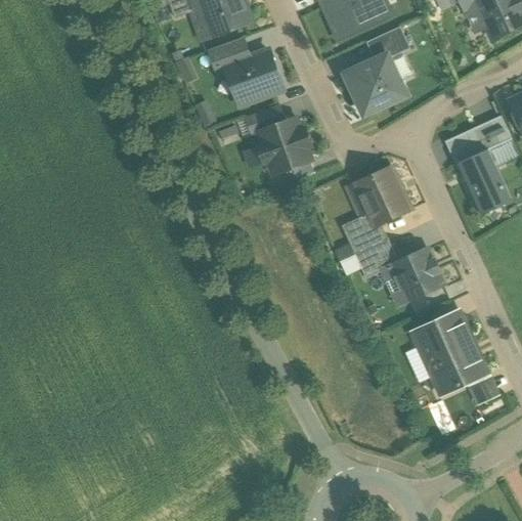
[(168,0),(174,15),(201,6),(198,0),(168,0)]
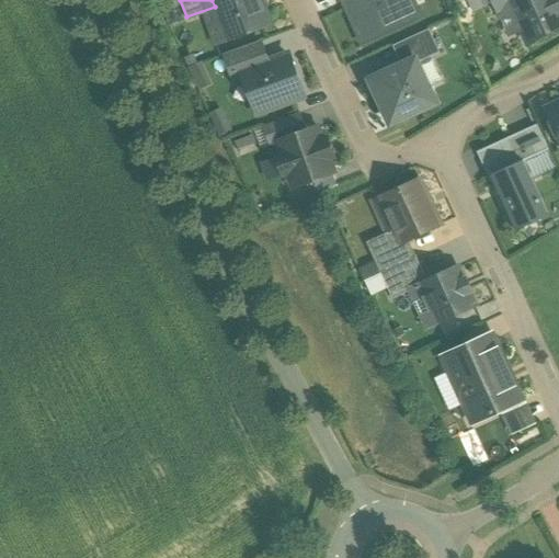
[(212,0),(215,7),(226,36),(267,21),(260,0),(212,0)]
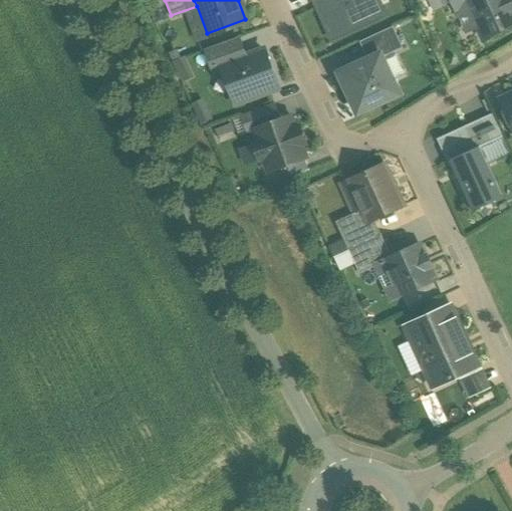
[(312,0),(329,36),(386,11),(379,0),(312,0)]
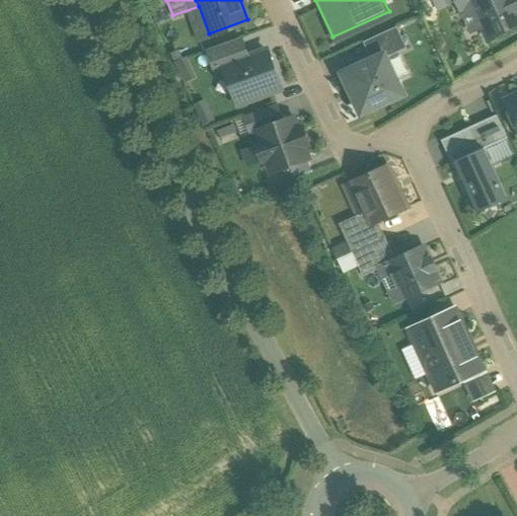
[(454,0),(459,10),(472,4),(470,0),(454,0)]
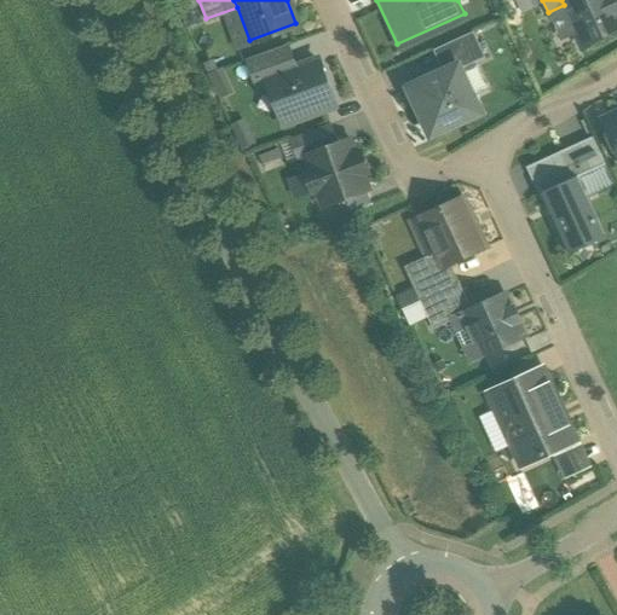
[(561,0),(564,5),(581,42),(616,25),(616,10),(611,0),(561,0)]
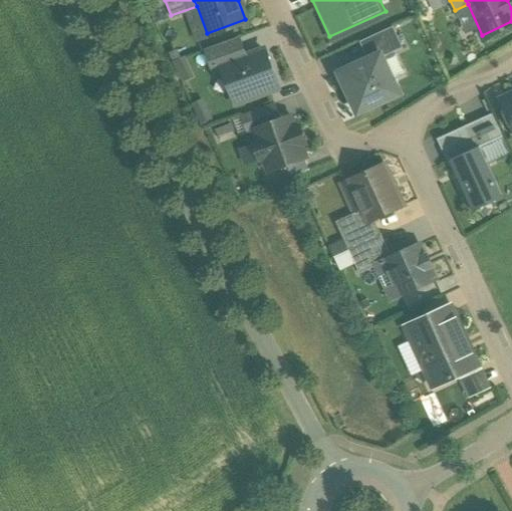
[(359,39),(368,57),(379,52),(379,54),(400,45),(391,25),(359,39)]
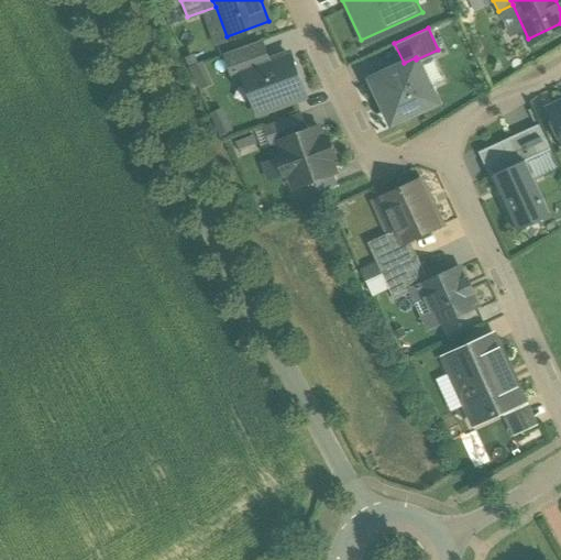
[(259,39),(224,51),(232,73),(242,69),(241,68),(266,59),(259,39)]
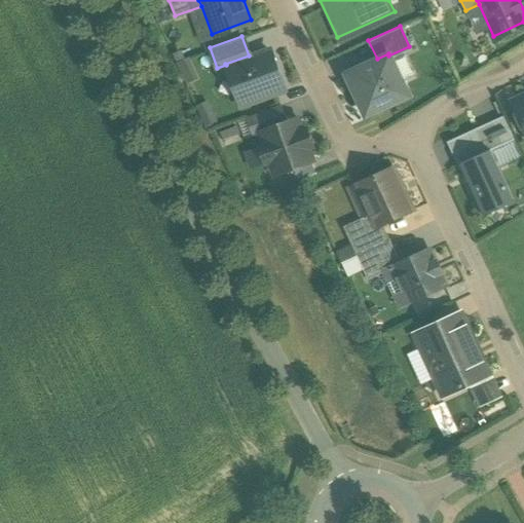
[(249,55),(225,64),(226,65),(240,104),(283,88),(268,48),(249,55)]
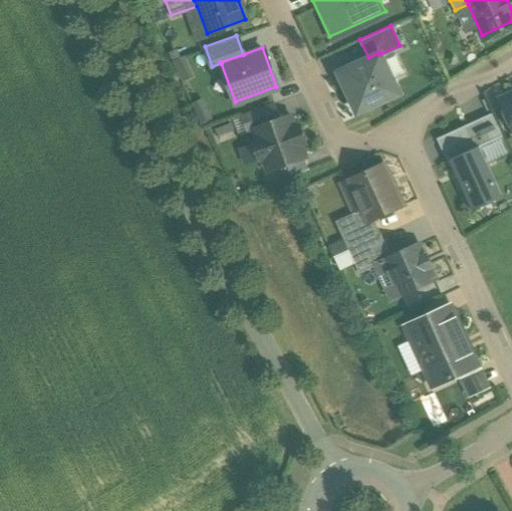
[(368,57),(339,70),(357,109),(397,91),(379,54),(379,52),(368,57)]
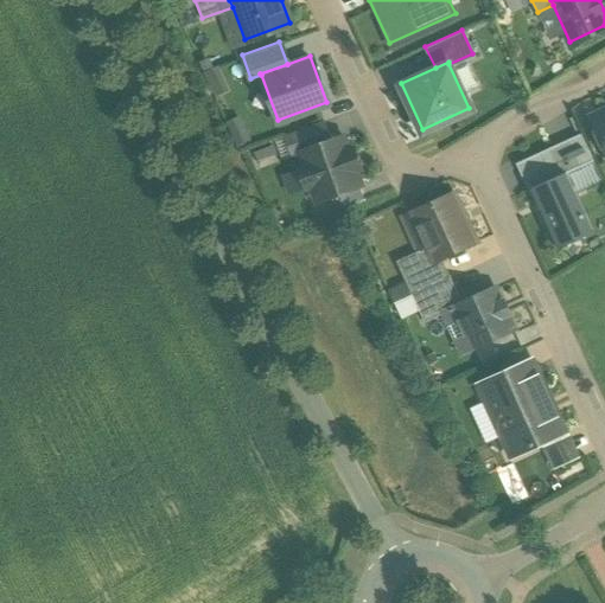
[(604,109),(590,116),(604,151),(604,109)]
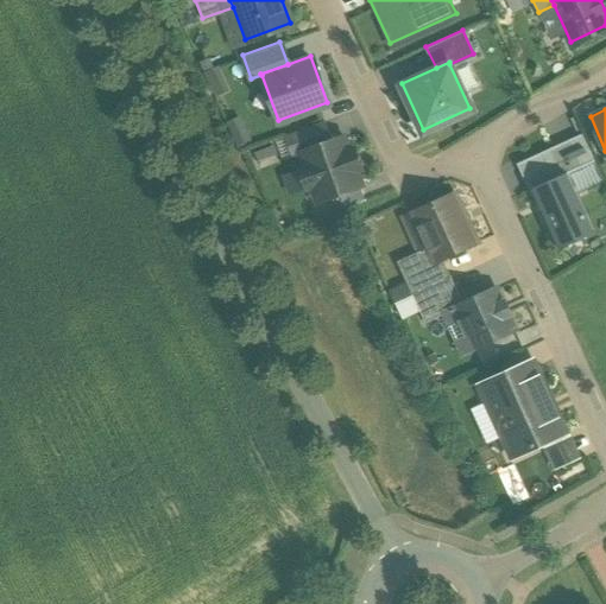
[(323,119),(284,134),(291,156),(300,152),(298,151),(330,139),(323,119)]
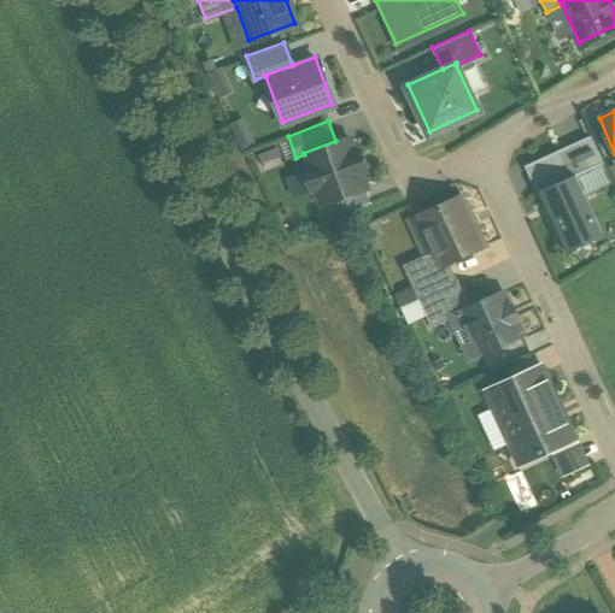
[(597,159),(587,136),(525,161),(544,210),(550,207),(539,183),(573,169),(597,159)]
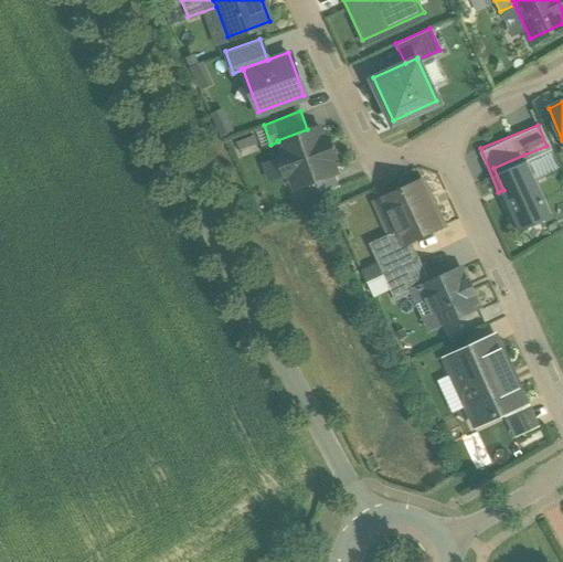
[(307,129),(277,140),(278,141),(283,154),(278,156),(285,175),(289,172),(294,186),(336,171),(330,158),(335,156),(328,138),(324,139),(319,126),(307,129)]
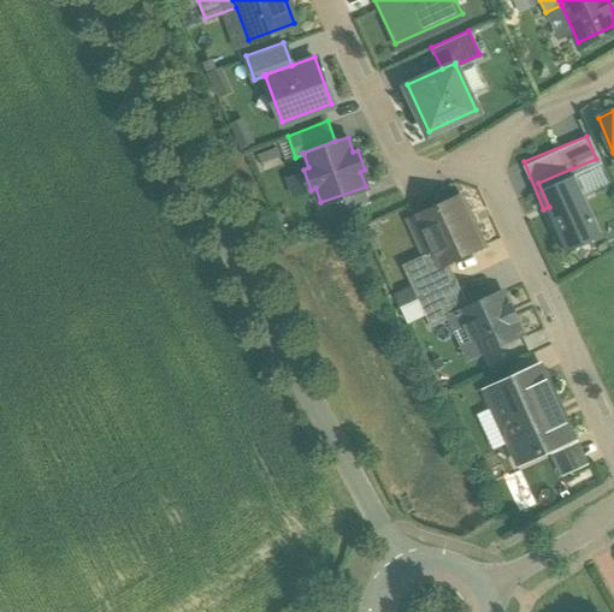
[(549,207),(566,248),(600,233),(572,168),(538,183),(549,207)]
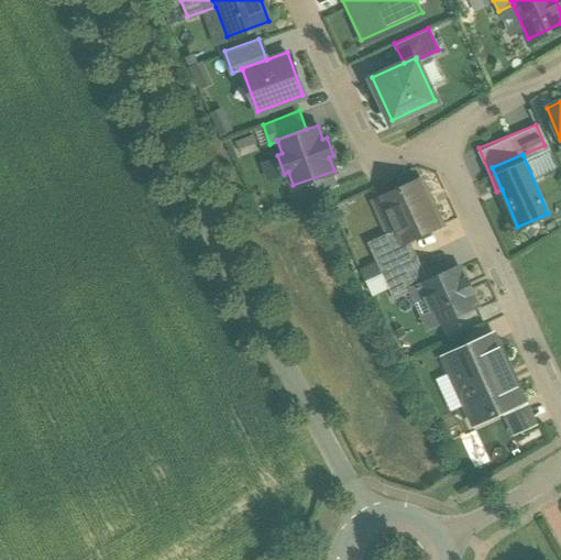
[(419,177),(381,195),(395,227),(402,240),(408,238),(440,222),(419,177)]
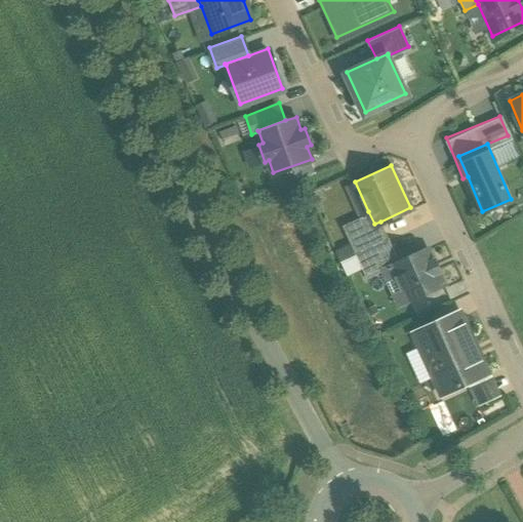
[(368,211),(342,224),(355,253),(388,238),(380,222),(374,224),(368,211)]
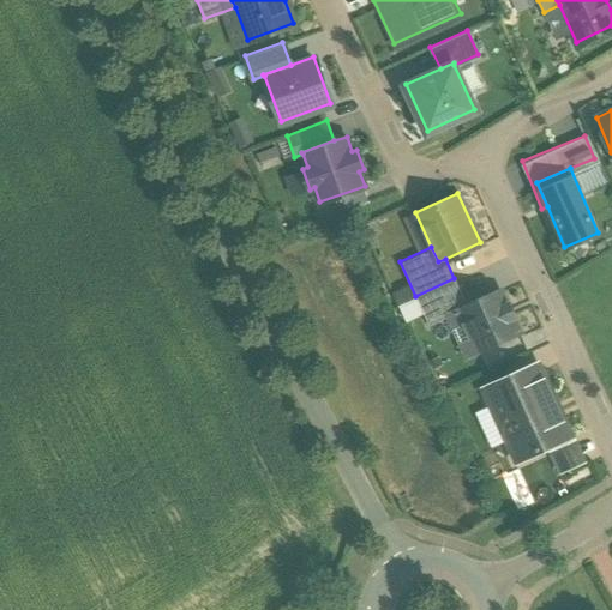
[(454,278),(415,296),(427,324),(447,315),(445,313),(466,305),(454,278)]
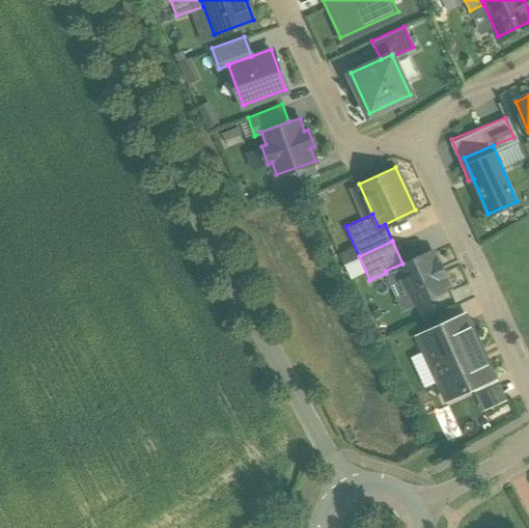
[(402,264),(385,271),(386,273),(390,282),(401,277),(413,302),(447,286),(442,274),(444,273),(439,261),(437,262),(432,250),(402,264)]
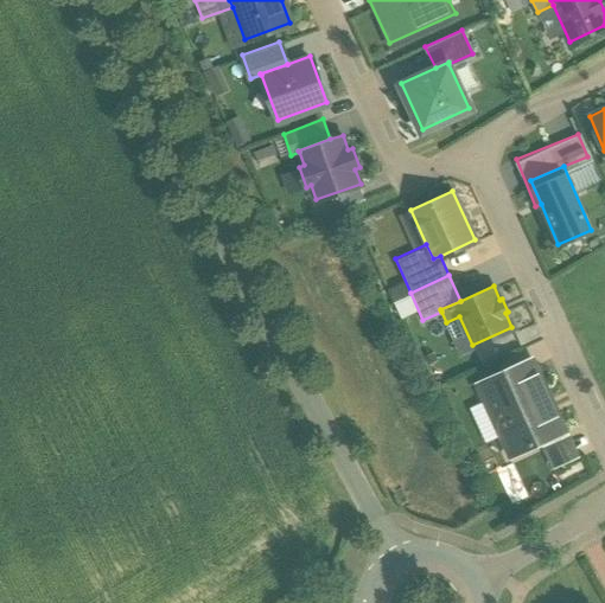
[(532,359),(475,385),(509,460),(566,434),(532,359)]
